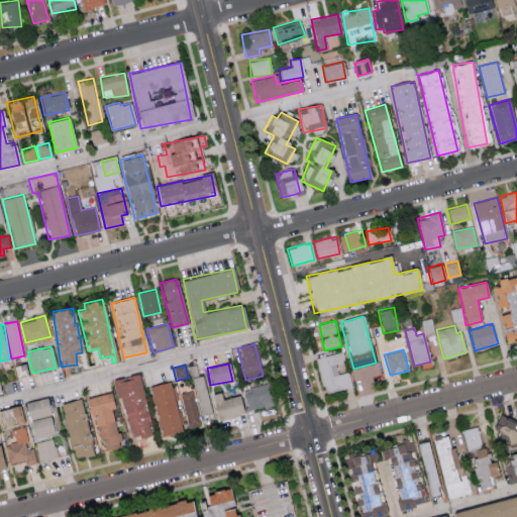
[(151,436),(137,374),(114,379),(128,441),(151,436)]
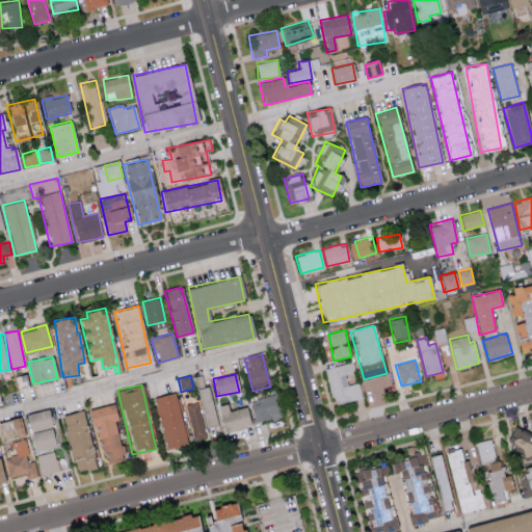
[(204,427),(215,425),(209,387),(197,389),(204,427)]
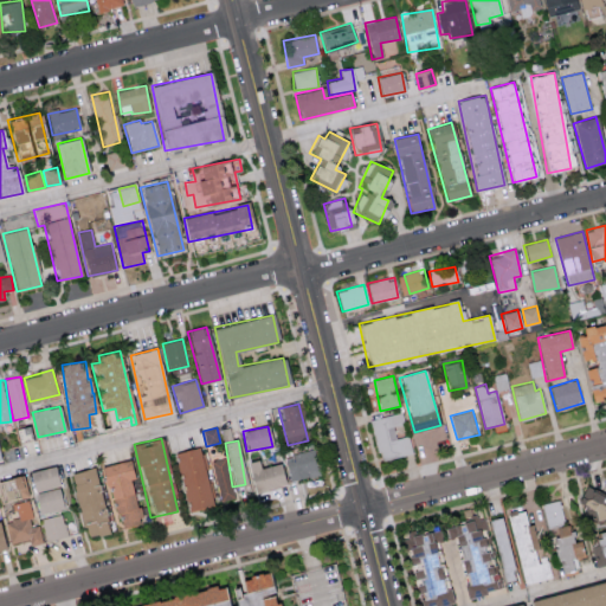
[(212,507),(200,447),(174,453),(187,511),(212,507)]
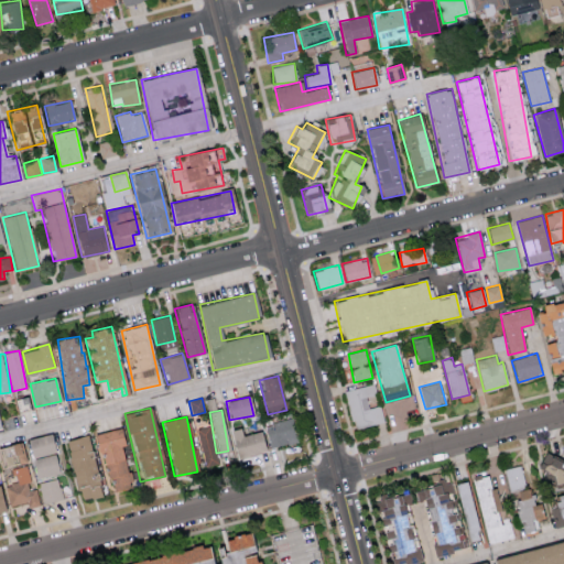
[(271,449),(297,441),(291,418),(263,426),(271,449)]
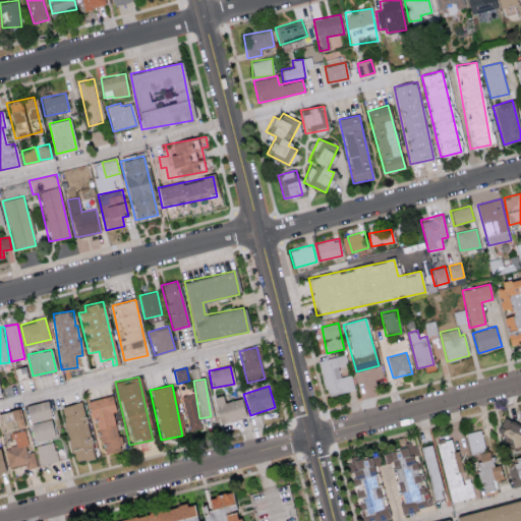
[(201,427),(193,394),(181,396),(189,430),(201,427)]
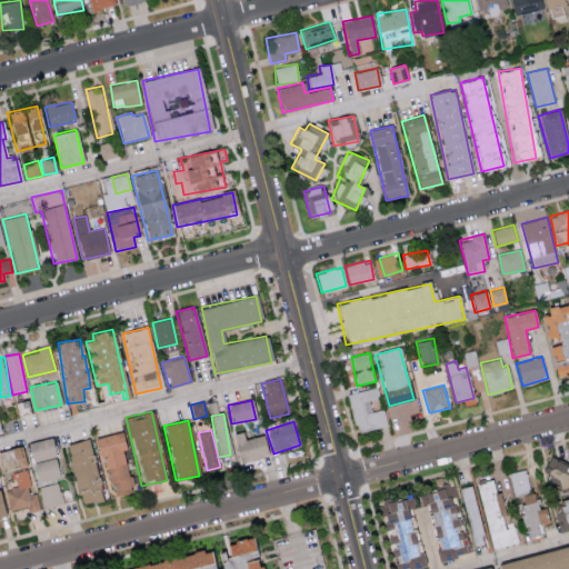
[(98,437),(108,497),(133,492),(130,476),(128,476),(120,432),(98,437)]
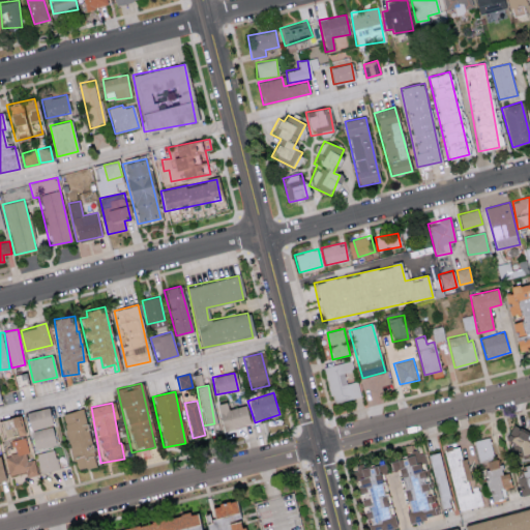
[(221,431),(248,424),(244,406),(227,409),(226,403),(215,405),(221,431)]
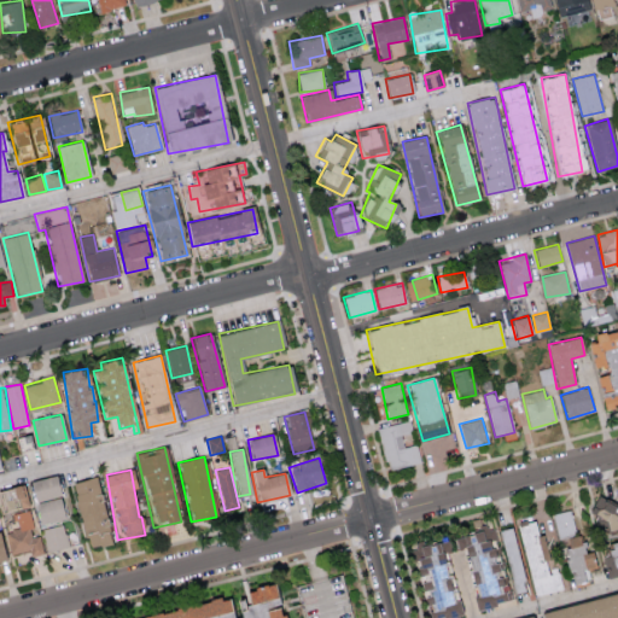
[(29,482),(35,502),(60,496),(56,476),(29,482)]
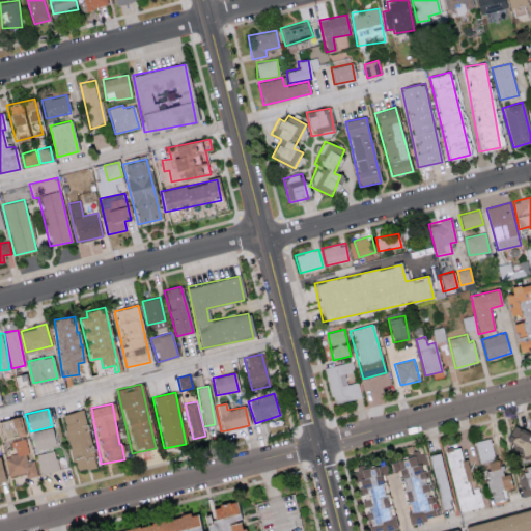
[(61,415),(75,472),(95,467),(82,410),(61,415)]
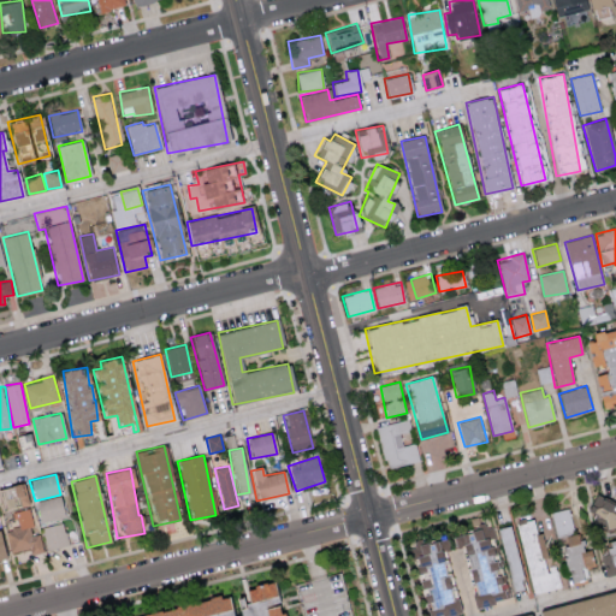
[(40,522),(64,516),(59,496),(35,502),(40,522)]
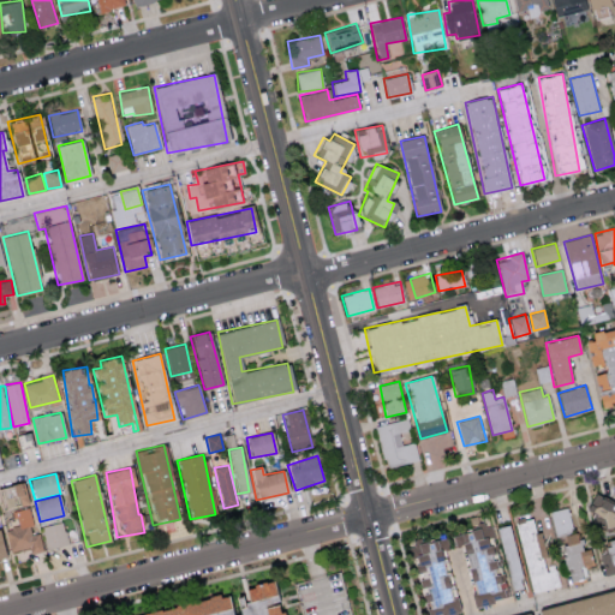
[(614,500),(592,500),(592,527),(611,527),(611,520),(614,520),(614,500)]
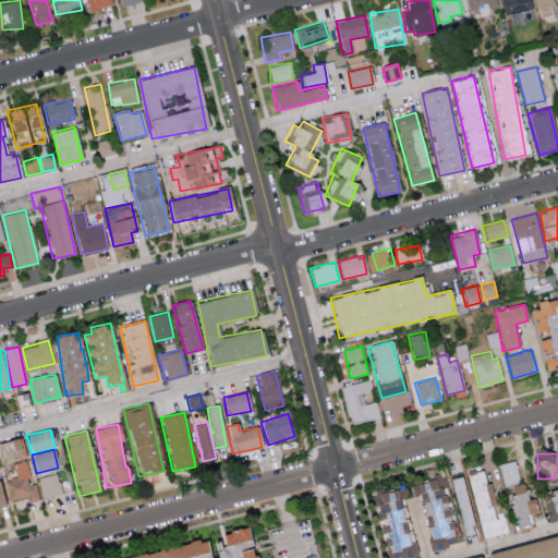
[(499,463),(504,486),(519,484),(516,460),(499,463)]
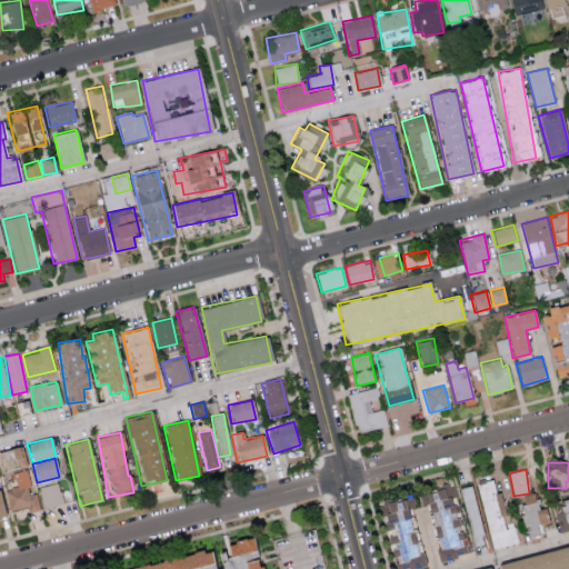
[(40,510),(37,493),(31,495),(27,471),(16,473),(18,488),(5,490),(9,510),(28,507),(29,512),(40,510)]
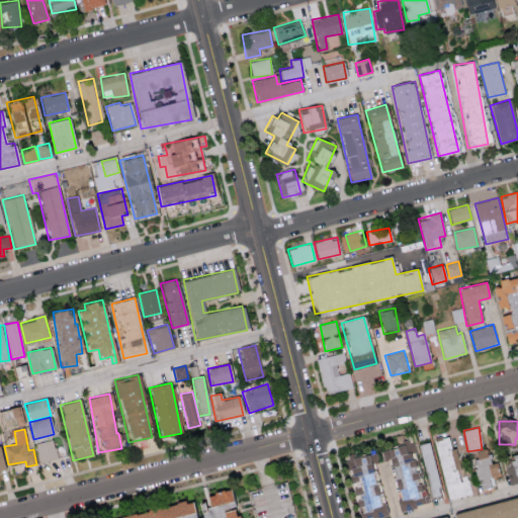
[(446,500),(471,495),(467,477),(460,478),(453,447),(450,448),(447,437),(433,440),(446,500)]
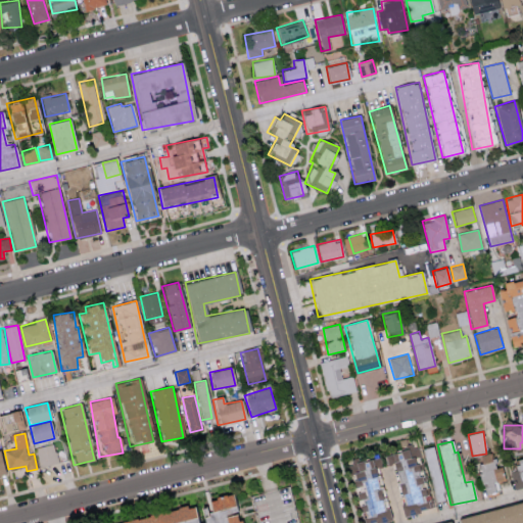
[(39,466),(57,464),(55,444),(37,446),(39,466)]
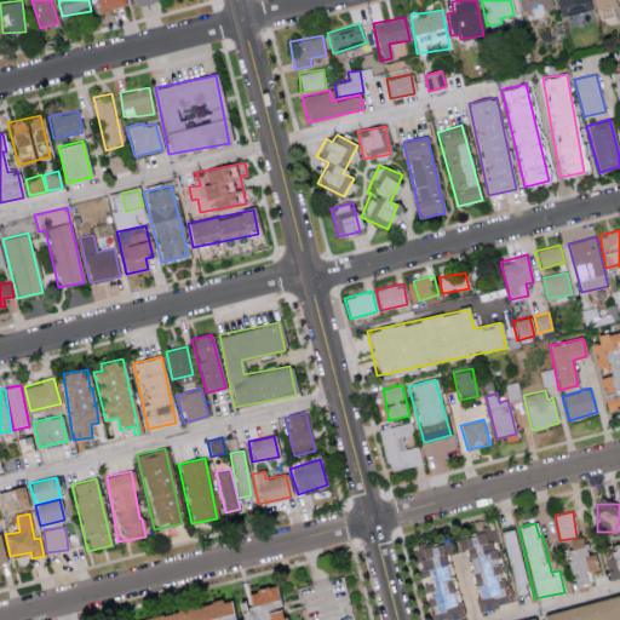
[(500,532),(516,596),(528,593),(512,528),(500,532)]
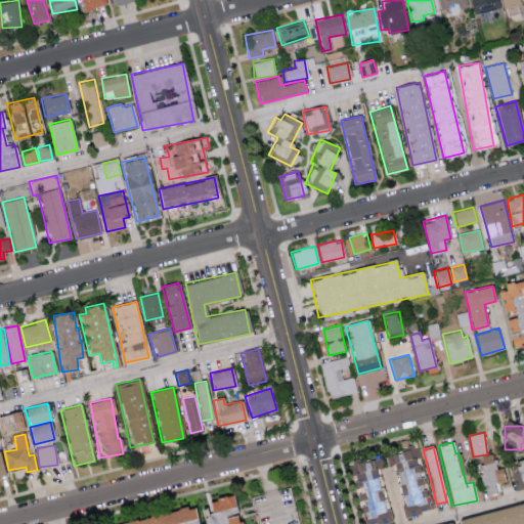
[(402,516),(430,512),(420,447),(385,452),(387,466),(394,465),(402,516)]
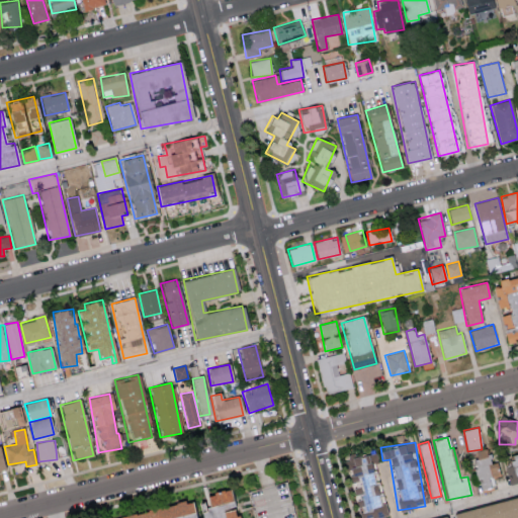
[(472,452),(482,489),(489,487),(487,478),(499,475),(496,462),(489,463),(485,449),(472,452)]
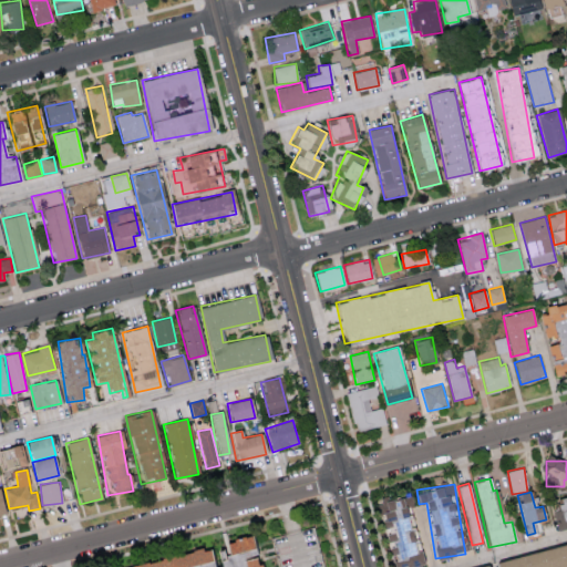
[(555,531),(566,528),(566,496),(555,500),(557,511),(552,512),(555,531)]
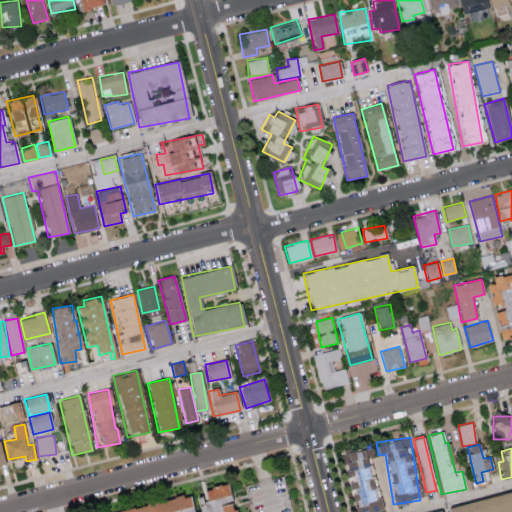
[(370,511),(380,510),(372,456),(364,457),(363,450),(343,453),(352,511),(370,511)]
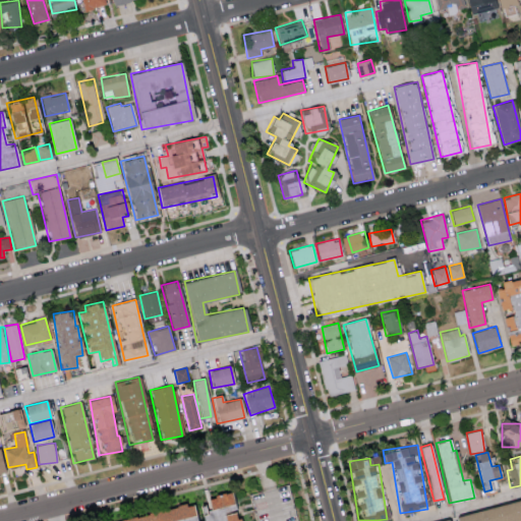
[(298,520),(290,483),(252,493),(257,520),(298,520)]
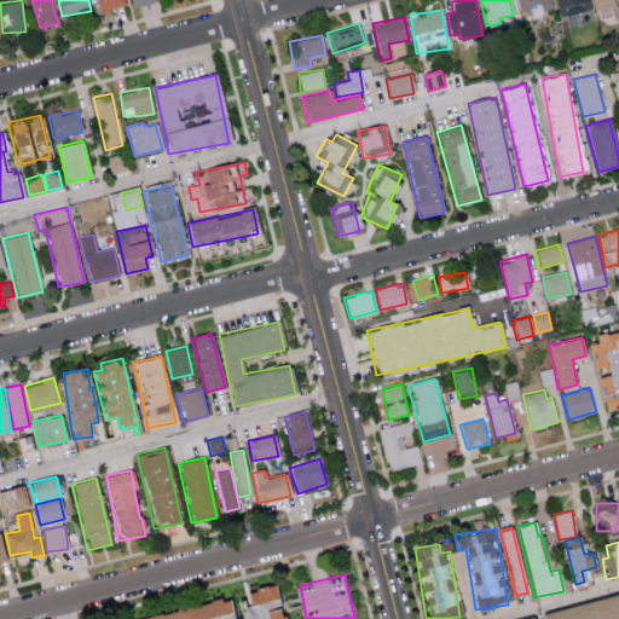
[(137,618),(246,618),(249,618),(284,618),(277,585),(252,590),(242,618),(236,618),(232,618),(230,603),(223,601),(137,618)]
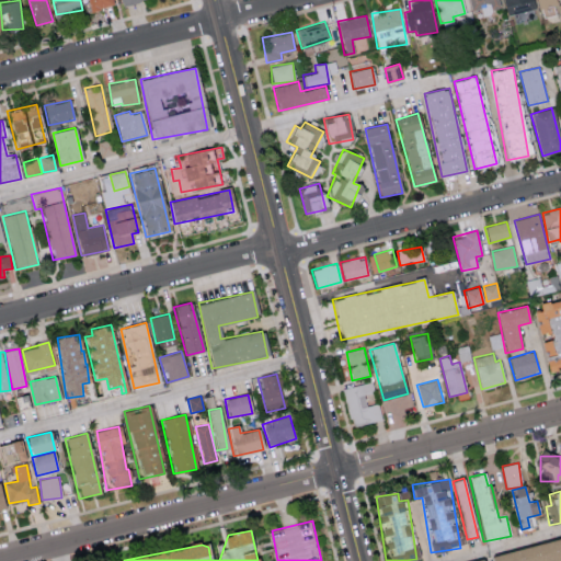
[(560,560),(560,539),(489,556),(490,560),(560,560)]
